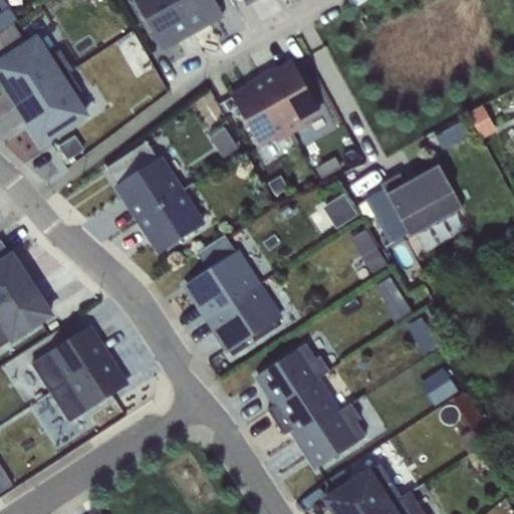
[(0,0),(0,9),(2,13),(0,14),(0,31),(18,20),(4,0),(0,0)]
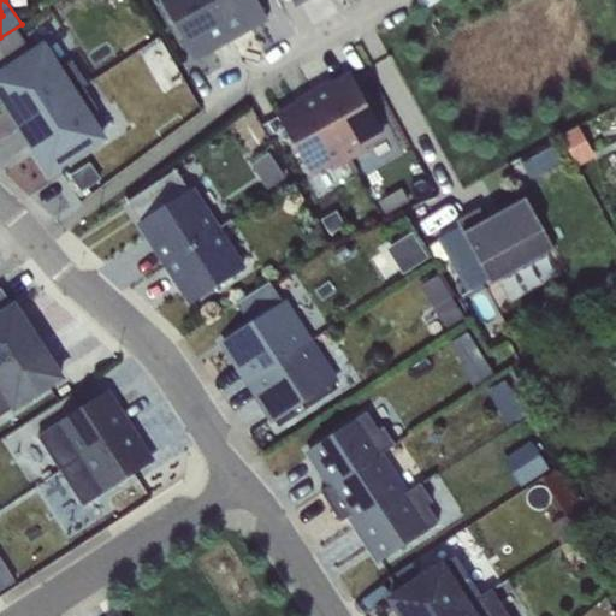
[(230,37),(208,0),(160,0),(193,58),(230,37)]
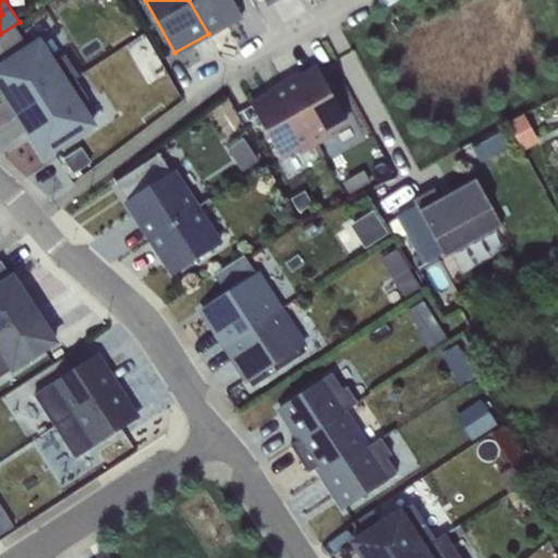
[(232,0),(189,0),(208,34),(241,15),(232,0)]
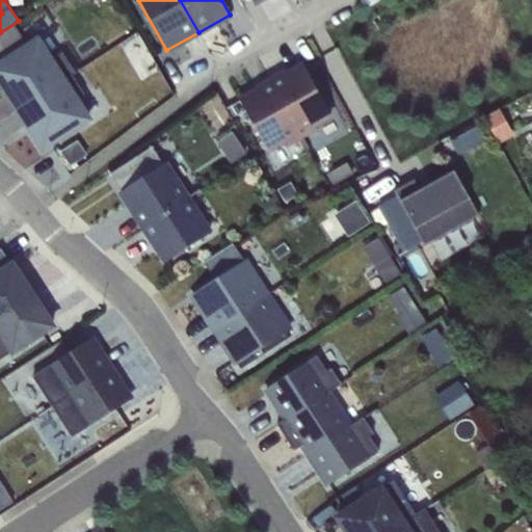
[(0,64),(29,46),(16,25),(0,34),(0,64)]
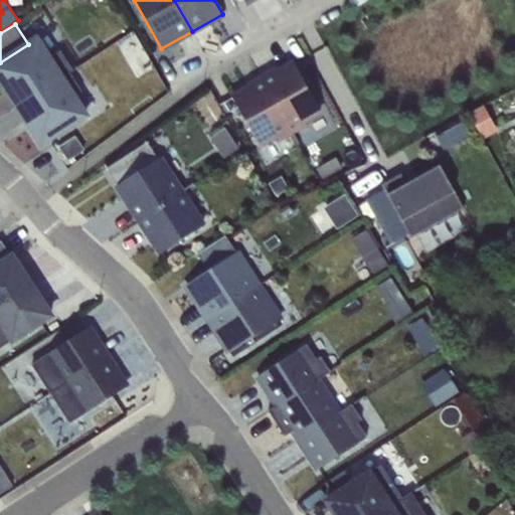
[(28,44),(0,62),(0,79),(17,107),(69,73),(72,71),(60,52),(51,58),(38,37),(28,44)]
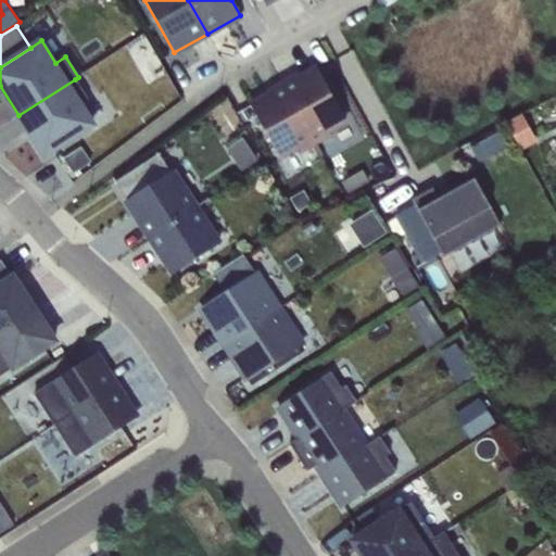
[(298,76),(282,85),(316,146),(329,139),(327,135),(348,123),(317,68),(299,78),(298,76)]
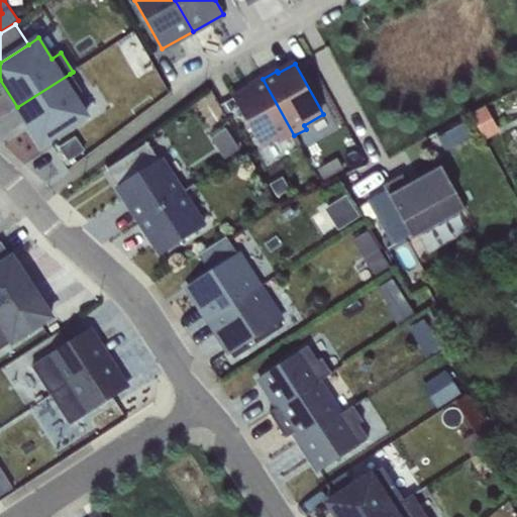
[(70,74),(17,107),(41,144),(86,116),(74,97),(82,92),(70,74)]
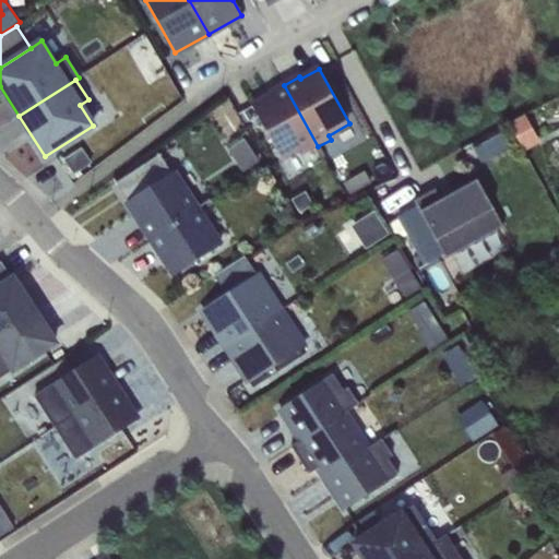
[(264,98),(258,103),(252,106),(283,161),(301,151),(304,155),(318,146),(284,85),(269,94),(270,96),(264,98)]
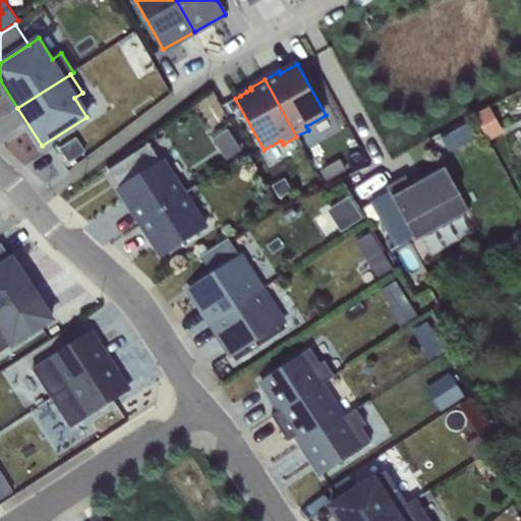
[(474,114),(475,115),(489,140),(504,133),(488,106),(474,114)]
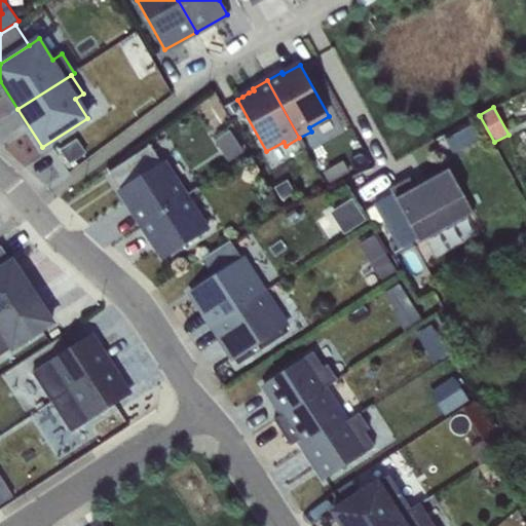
[(472,123),(444,139),(452,153),(480,139),(472,123)]
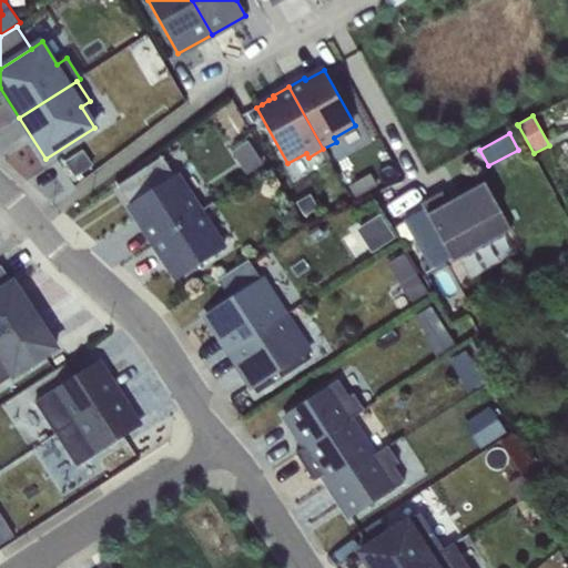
[(247,141),(232,152),(246,173),(262,163),(247,141)]
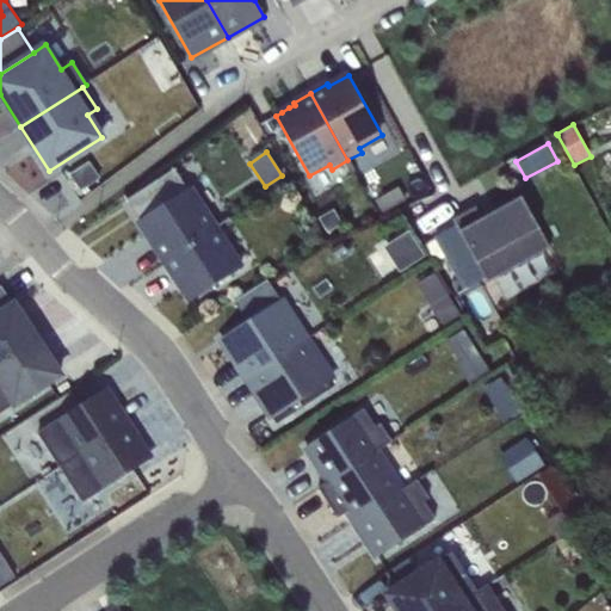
[(90,161),(69,174),(81,192),(102,179),(90,161)]
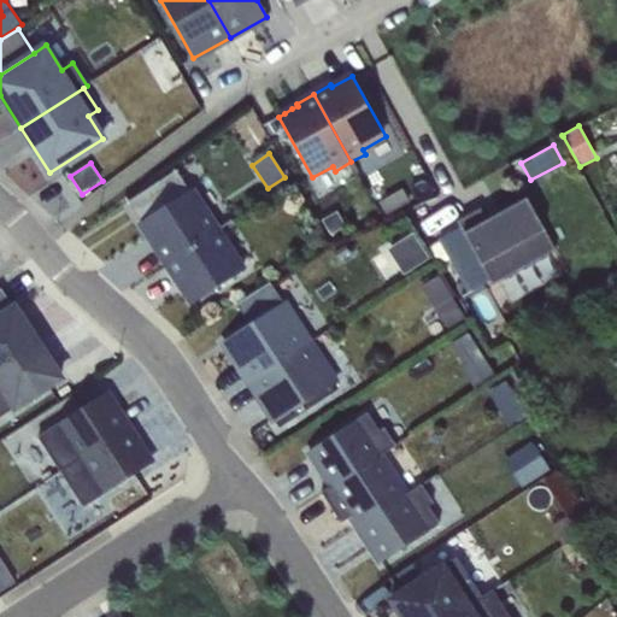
[(128,201),(141,222),(188,191),(175,171),(128,201)]
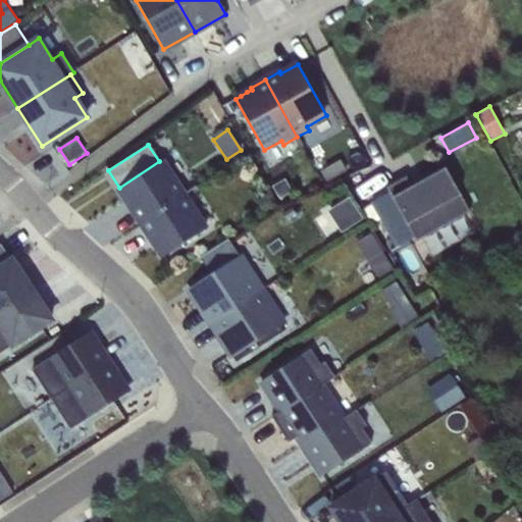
[(340,159),(319,171),(325,181),(347,170),(340,159)]
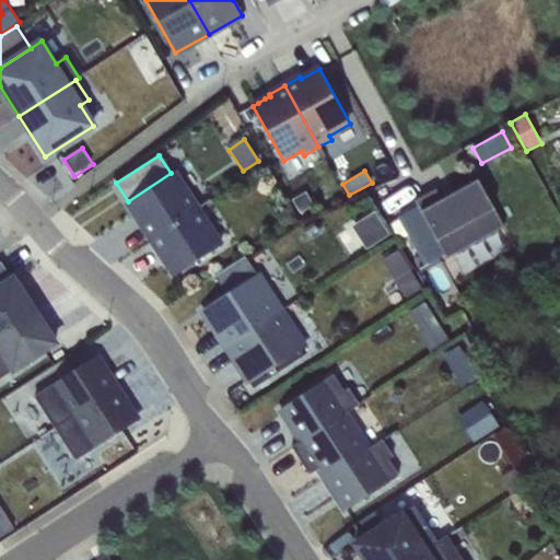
[(152,241),(198,211),(173,172),(171,173),(150,187),(128,201),(127,202),(152,241)]
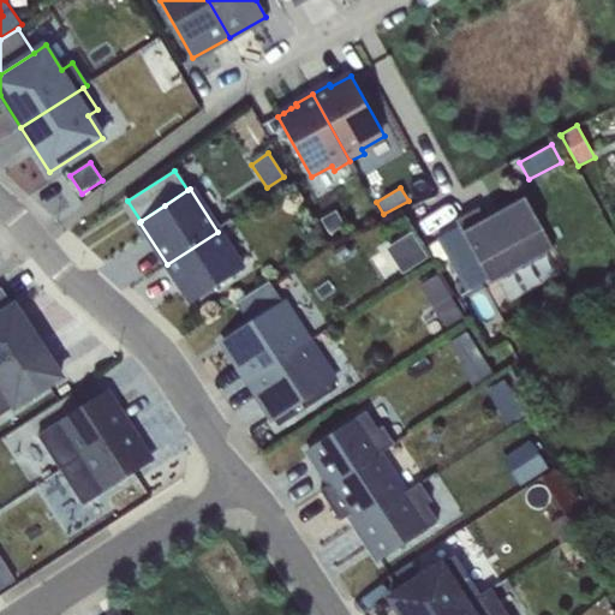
[(478,209),(455,220),(459,227),(437,238),(465,292),(488,280),(490,285),(551,250),(524,198),(483,220),(478,209)]
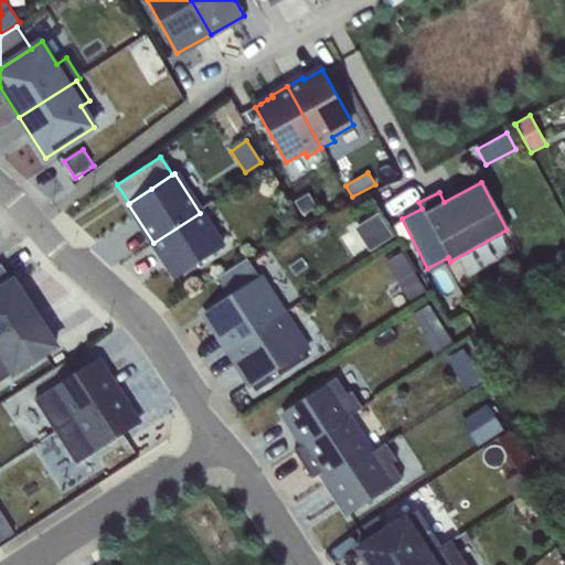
[(309,192),(294,201),(302,216),(318,206),(309,192)]
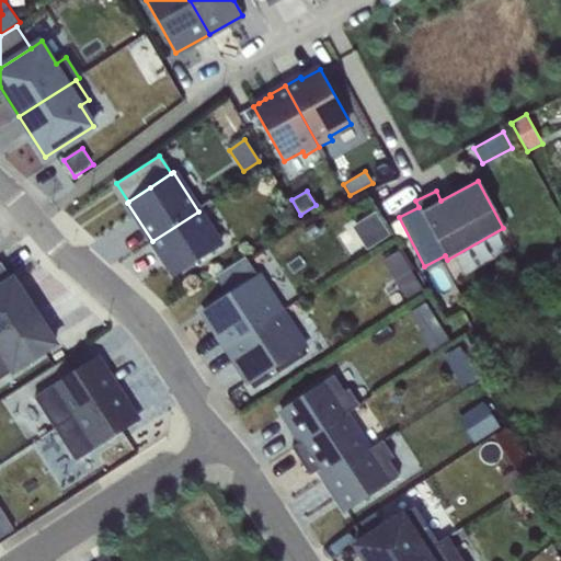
[(198,212),(152,241),(175,276),(221,247),(198,212)]
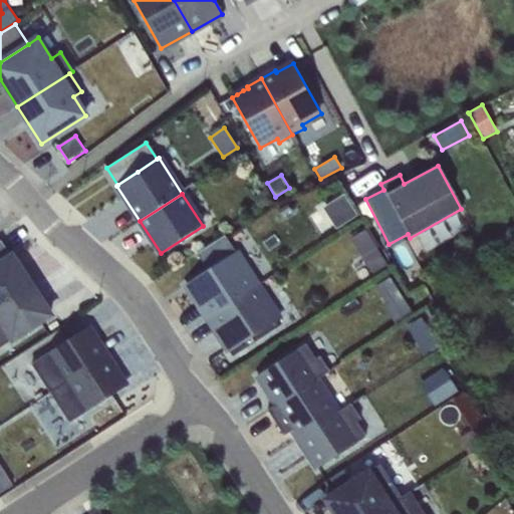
[(343,194),(322,208),(336,229),(357,215),(343,194)]
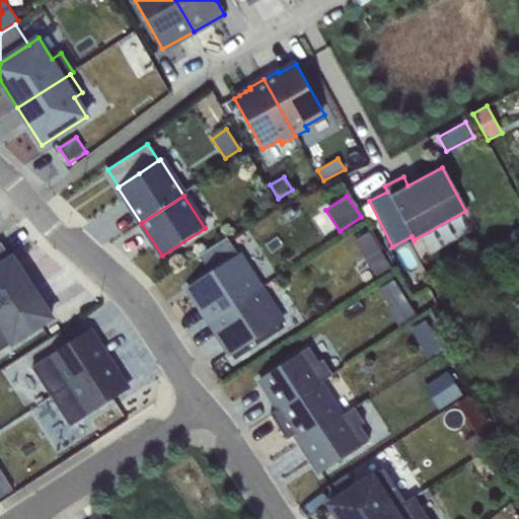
[(368,231),(354,240),(376,277),(390,269),(368,231)]
